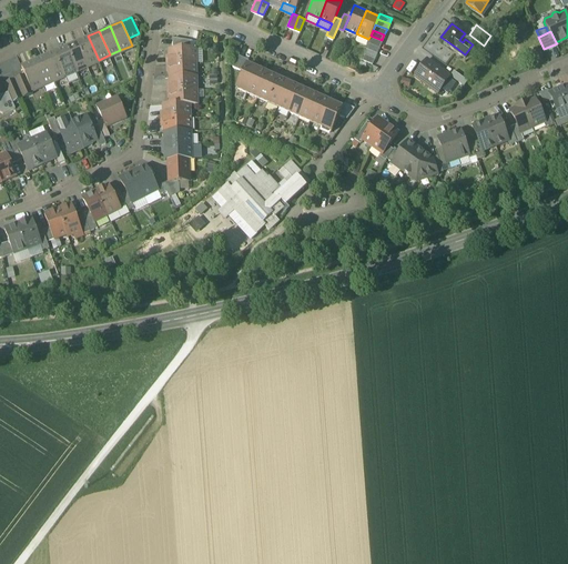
[(88,36),(77,40),(88,64),(99,60),(88,36)]
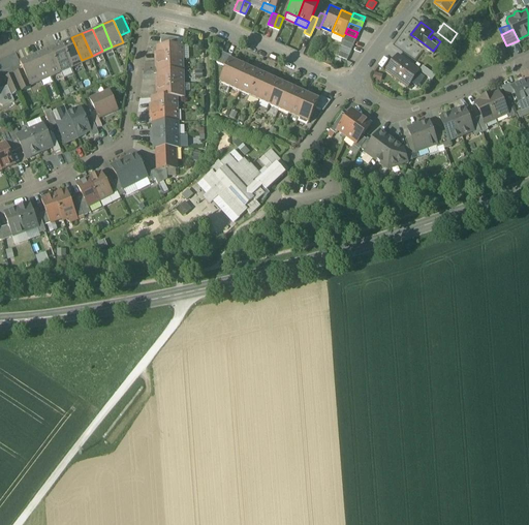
[(155,50),(155,57),(183,56),(182,42),(178,42),(177,35),(160,33),(161,43),(157,43),(157,50),(155,50)]
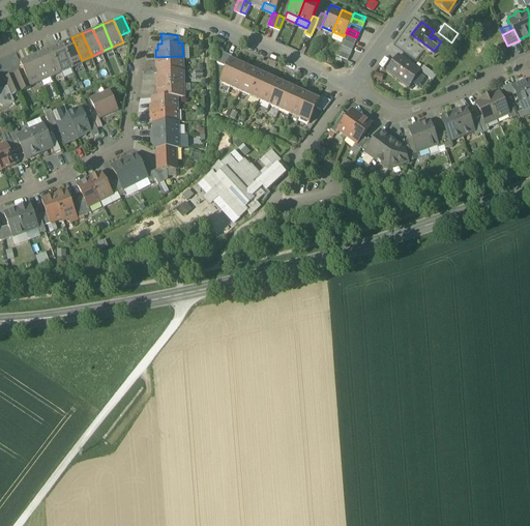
[(356,37),(346,33),(344,36),(343,37),(354,42),(356,37)]
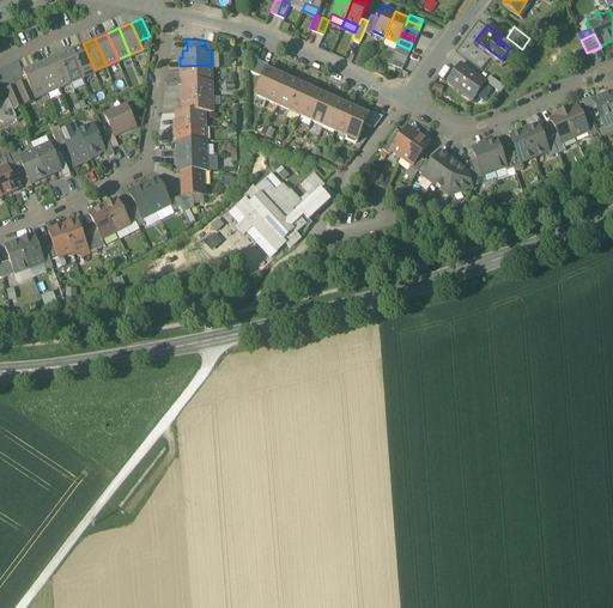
[(83,43),(71,48),(83,74),(95,70),(83,43)]
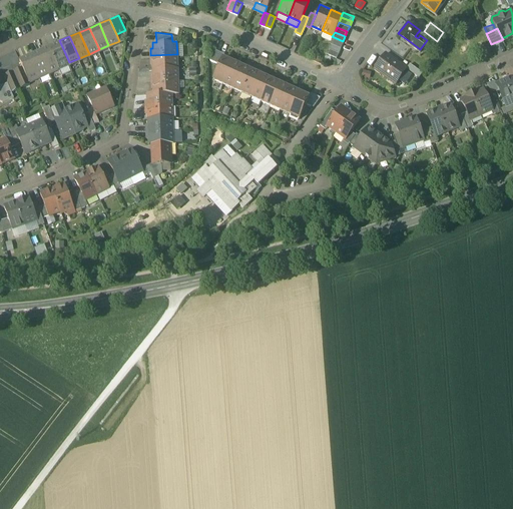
[(343,41),(332,36),(330,41),(341,46),(343,41)]
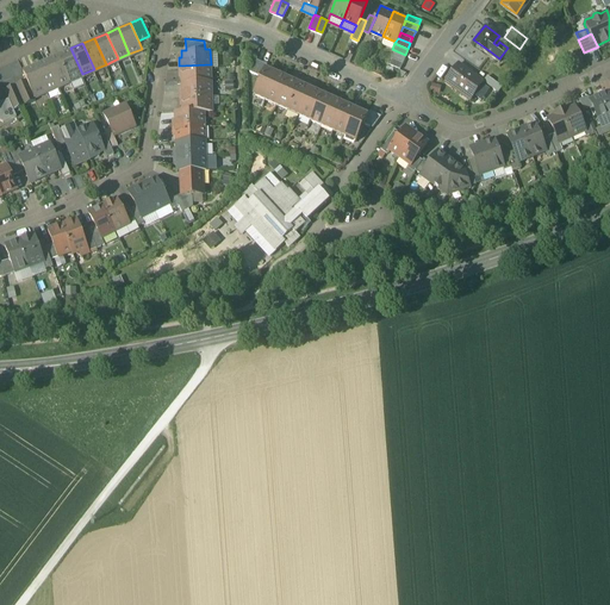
[(70,48),(58,54),(70,80),(82,74),(70,48)]
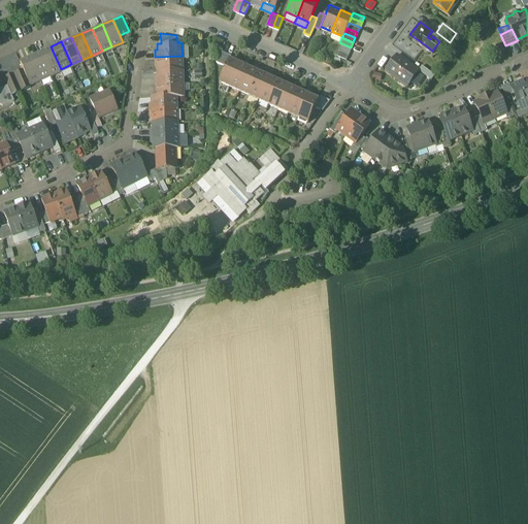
[(351,47),(339,42),(337,47),(349,53),(351,47)]
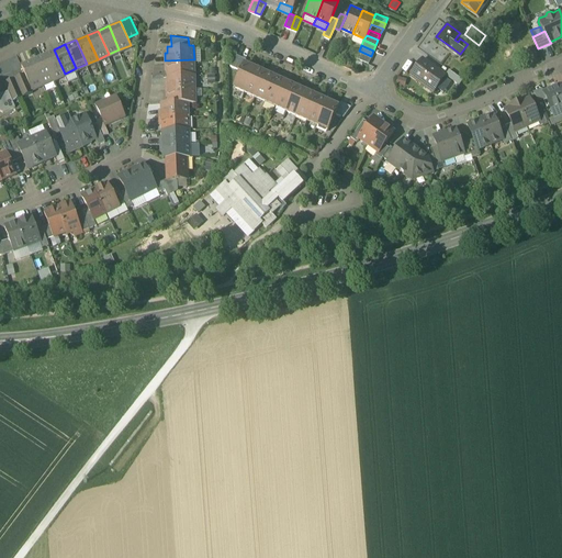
[(54,49),(44,54),(54,78),(65,74),(54,49)]
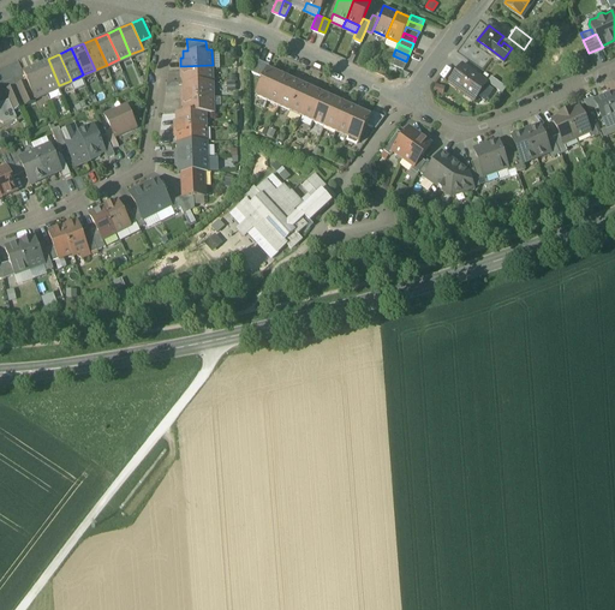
[(406,61),(393,55),(390,61),(404,67),(406,61)]
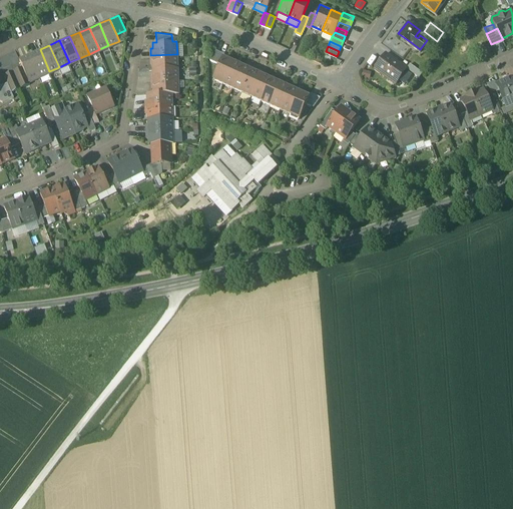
[(209,58),(214,60),(219,50),(214,47),(209,58)]
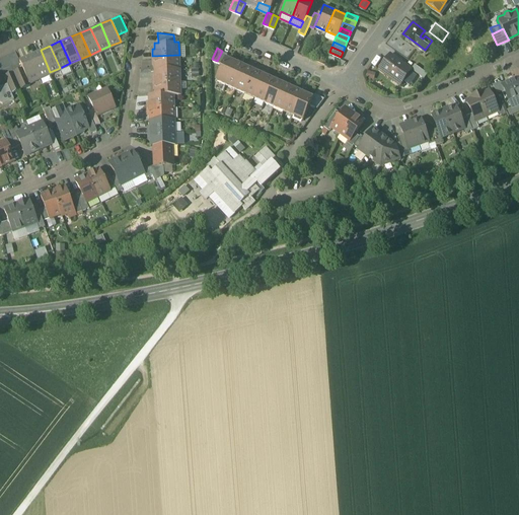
[(41,50),(30,54),(40,76),(50,72),(41,50)]
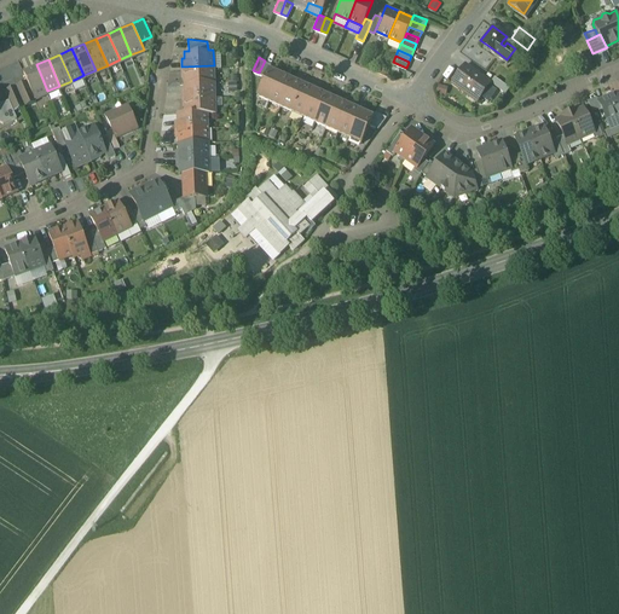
[(271,63),(265,61),(259,73),(265,75),(268,68),(271,63)]
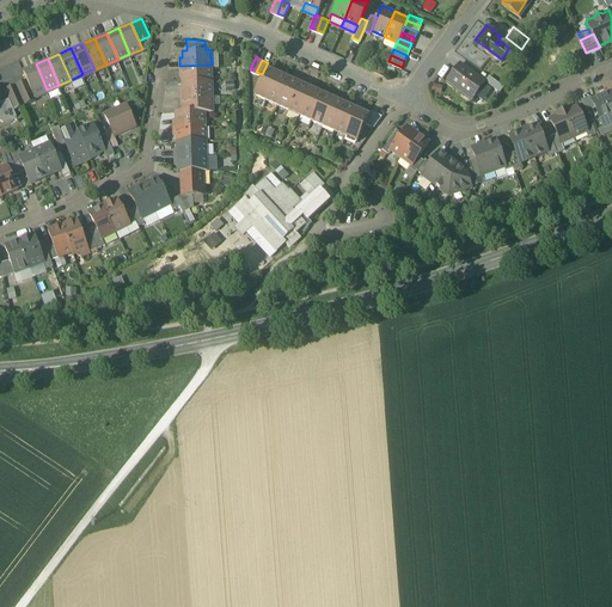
[(447,79),(471,97),(485,79),(460,61),(447,79)]
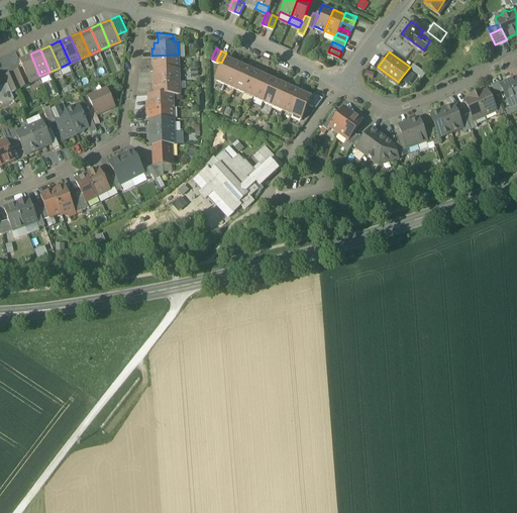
[(29,81),(39,76),(30,54),(19,59),(22,66),(29,81)]
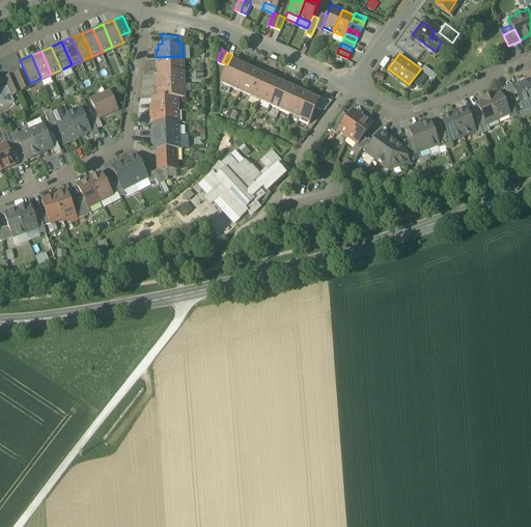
[(159,64),(159,70),(184,68),(184,56),(156,57),(157,64),(159,64)]
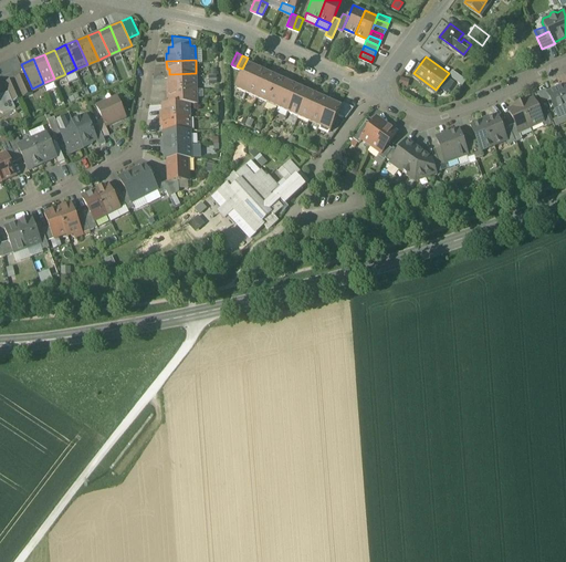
[(236,85),(245,91),(257,66),(245,62),(242,69),(236,85)]
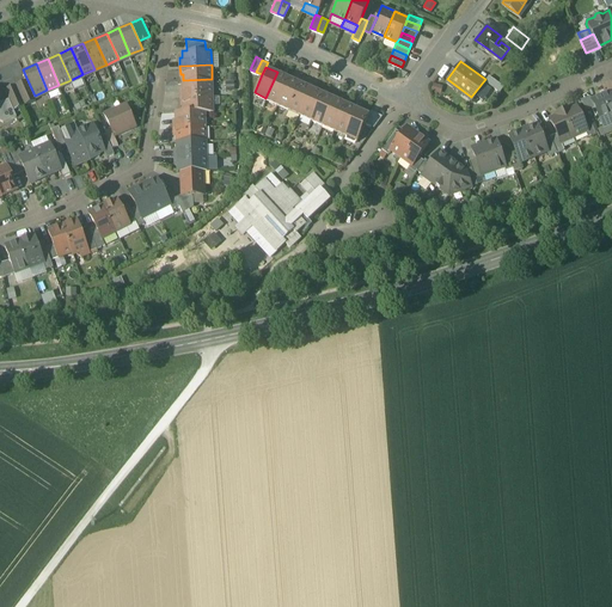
[(289,77),(277,72),(265,98),(277,103),(289,77)]
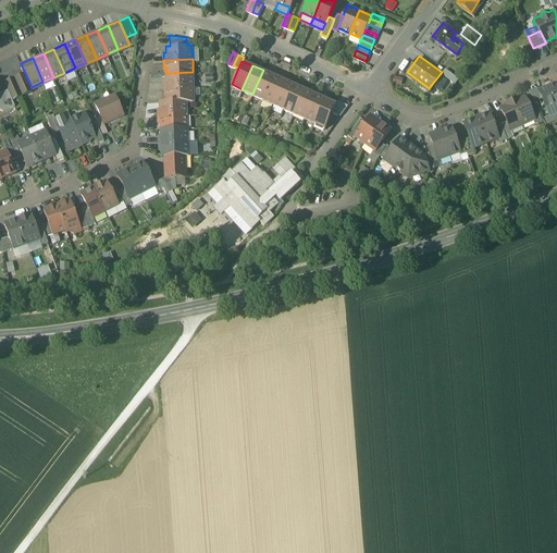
[(445,66),(442,72),(455,82),(459,76),(445,66)]
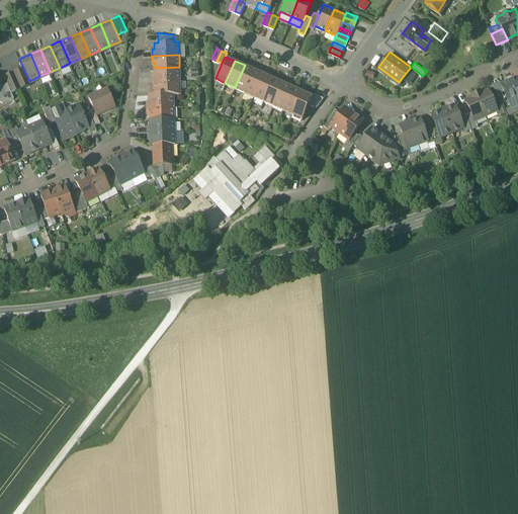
[(254,70),(245,65),(235,87),(244,91),(254,70)]
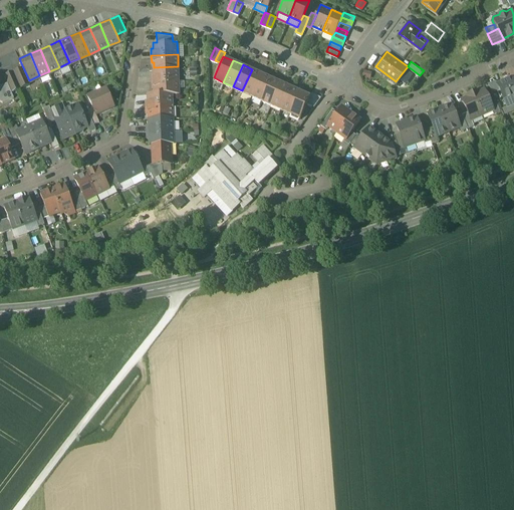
[(25,83),(30,81),(29,80),(22,65),(18,67),(25,83)]
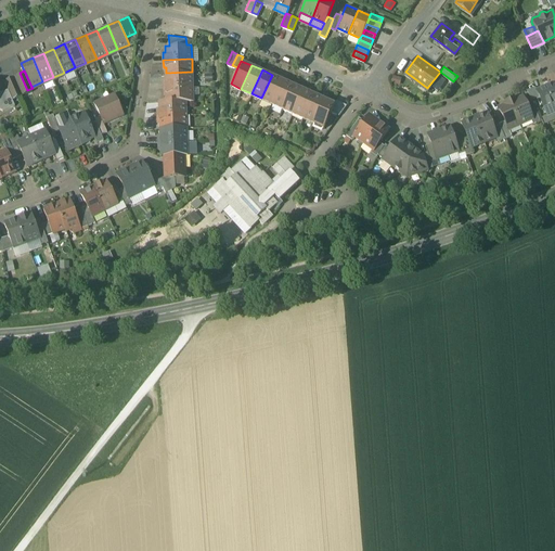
[(164,79),(164,87),(192,86),(192,72),(166,73),(166,79),(164,79)]
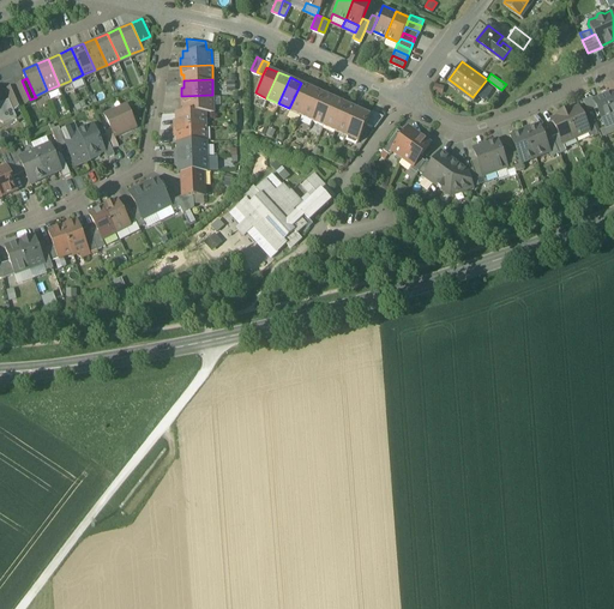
[(25,102),(30,100),(22,80),(16,83),(25,102)]
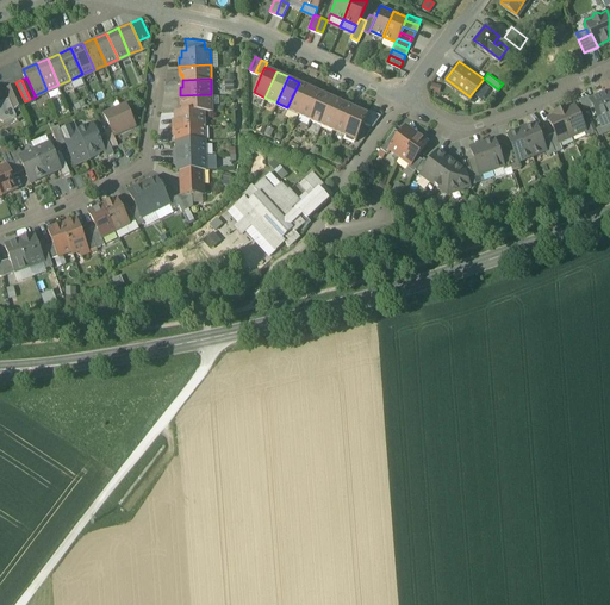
[(441,83),(431,81),(429,88),(439,91),(441,83)]
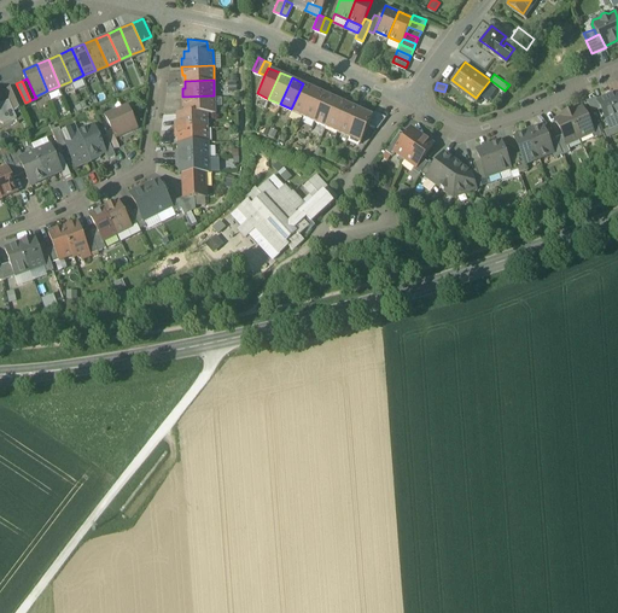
[(19,105),(25,103),(16,83),(11,86),(19,105)]
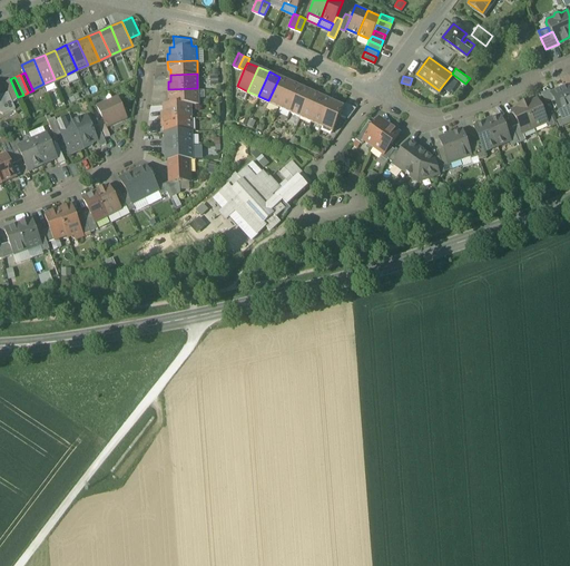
[(291,81),(279,77),(268,100),(279,106),(291,81)]
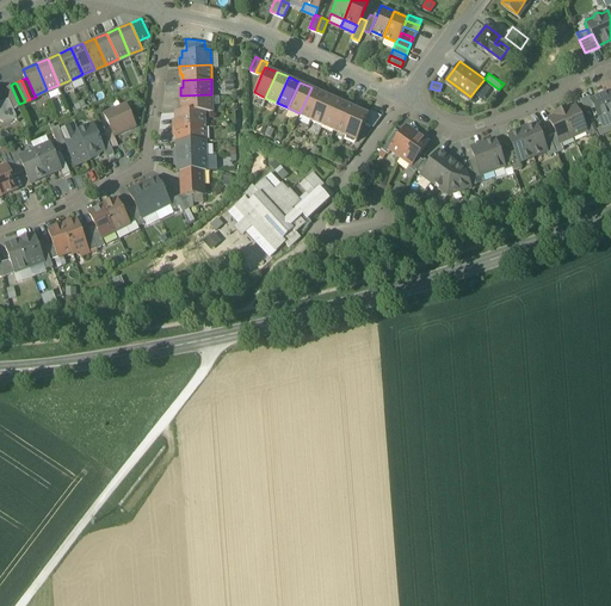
[(13,106),(19,104),(11,85),(5,87),(8,96),(13,106)]
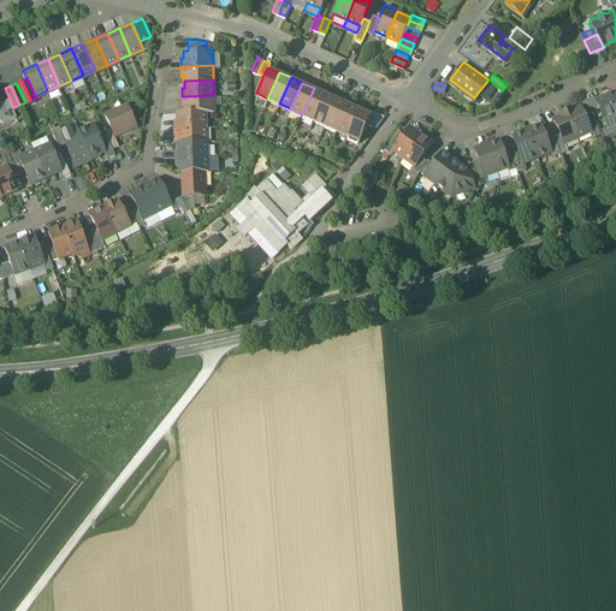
[(325,93),(314,88),(302,114),(313,119),(325,93)]
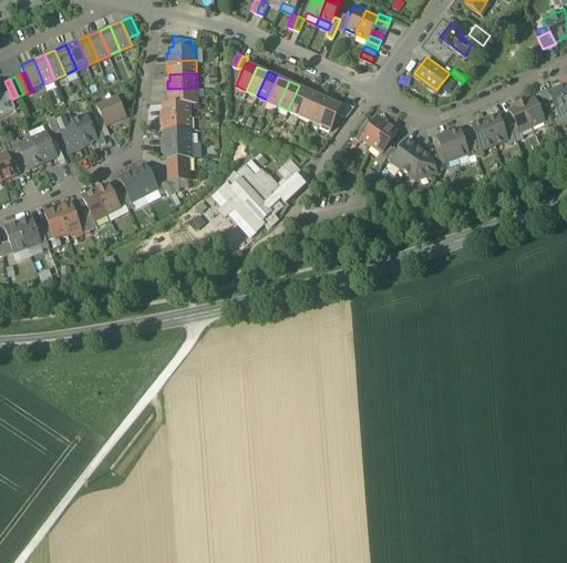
[(554,104),(559,115),(566,112),(566,90),(564,83),(548,91),(552,99),(548,100),(552,106),(554,104)]
